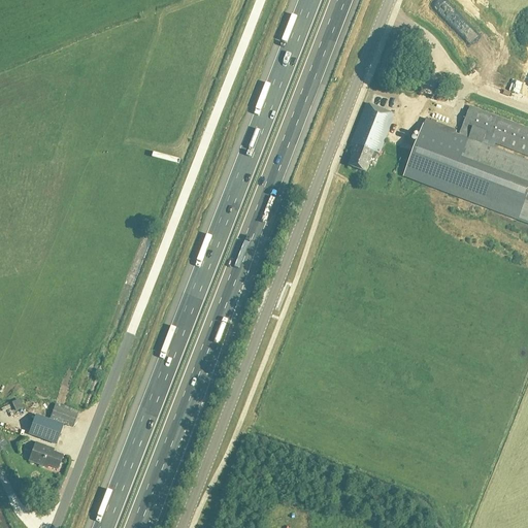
[(378,155),(394,116),(366,104),(350,146),(355,149),(348,166),(366,173),(371,158),(375,160),(377,155),(378,155)]
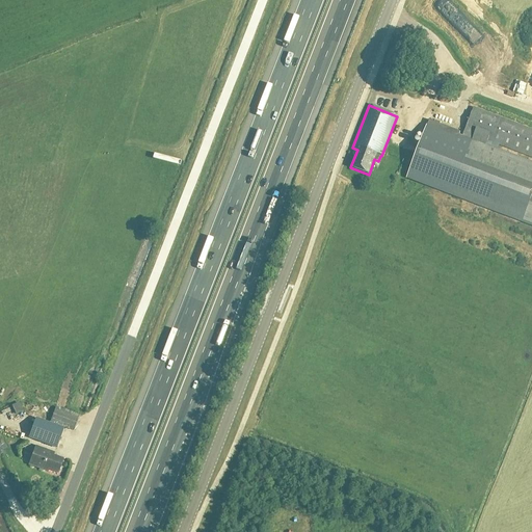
[(531,196),(531,193),(531,162),(497,150),(498,145),(531,158),(531,130),(473,108),(462,136),(458,135),(459,132),(429,121),(407,178),(522,221),(531,196)]
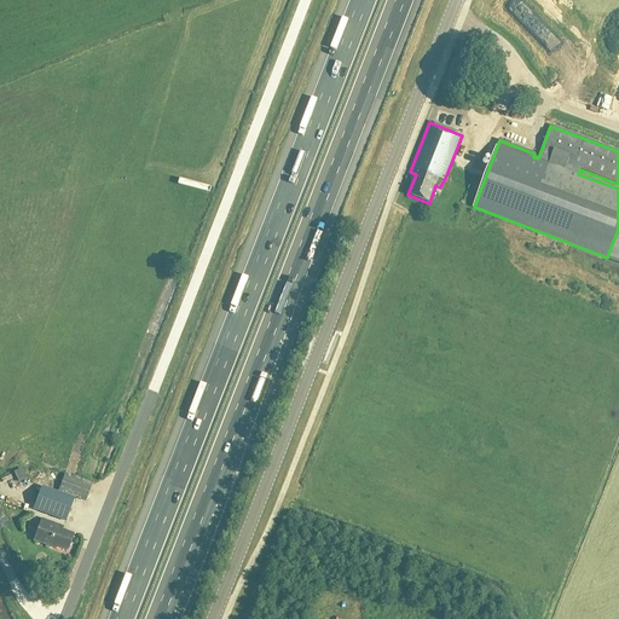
[(25,479),(21,469),(15,473),(18,482),(25,479)]
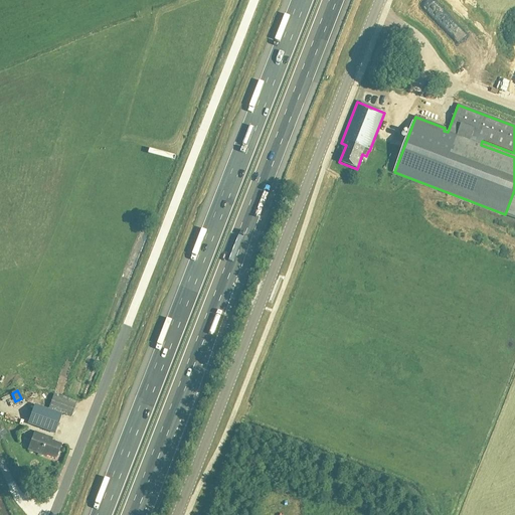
[(70,417),(76,402),(53,394),(48,408),(70,417)]
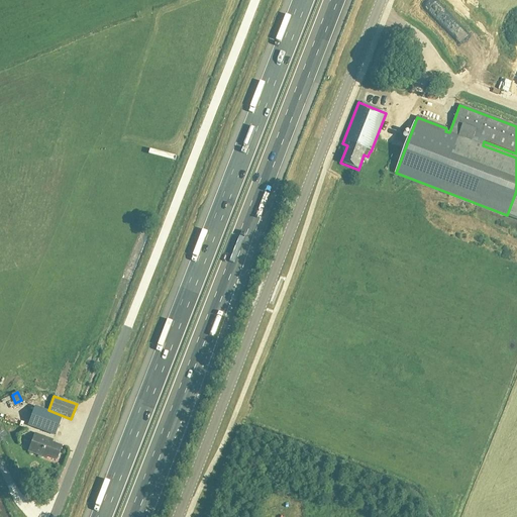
[(62,416),(35,406),(28,425),(55,435),(62,416)]
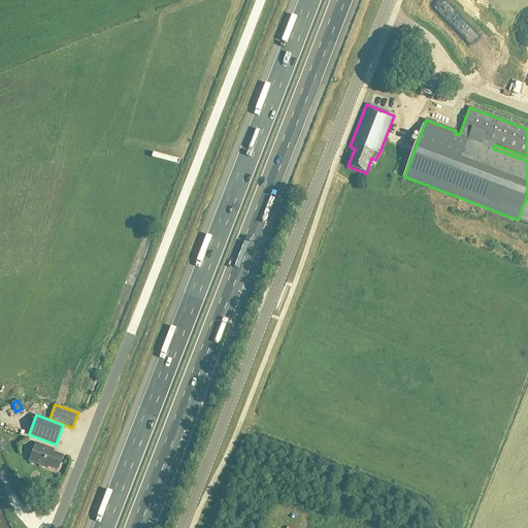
[(63,456),(53,453),(54,450),(35,442),(29,462),(42,467),(43,464),(58,469),(63,456)]
